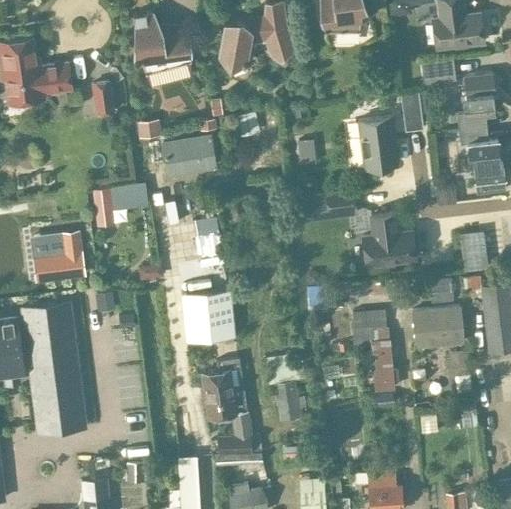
[(368,15),(363,0),(319,0),(320,17),(325,33),(360,33),(361,18),(368,15)]
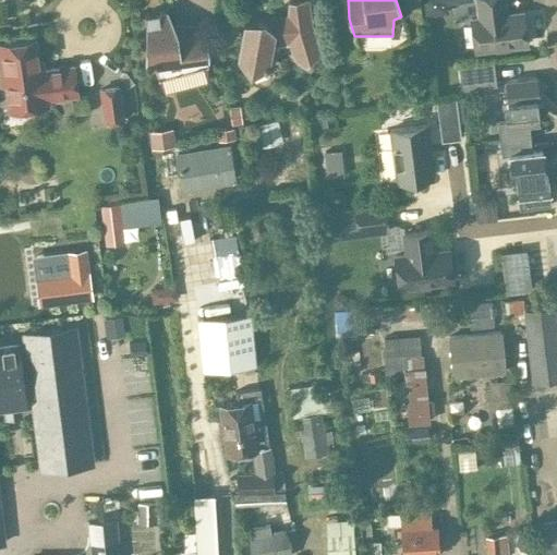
[(422,0),(424,20),(449,15),(448,7),(473,3),(472,0),(422,0)]
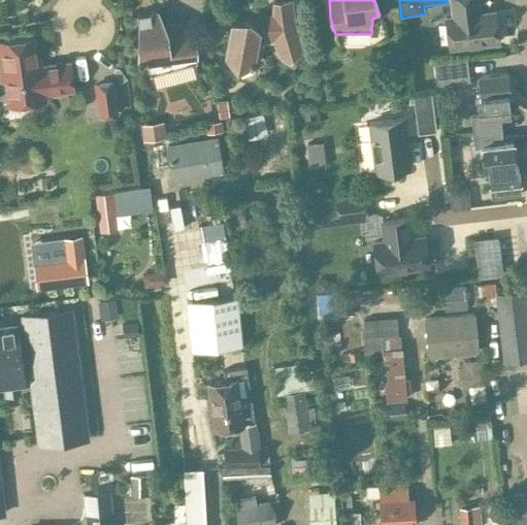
[(479,17),(476,0),(452,0),(454,20),(447,21),(450,50),(499,42),(495,14),(479,17)]
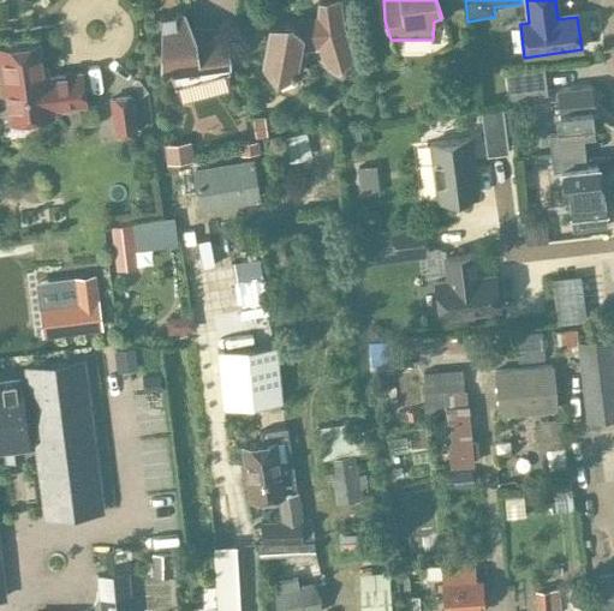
[(343,29),(339,1),(320,4),(319,21),(270,27),(263,67),(276,83),(292,77),(297,77),(298,72),(296,71),(299,51),(320,48),(326,67),(338,73),(353,63),(343,29)]
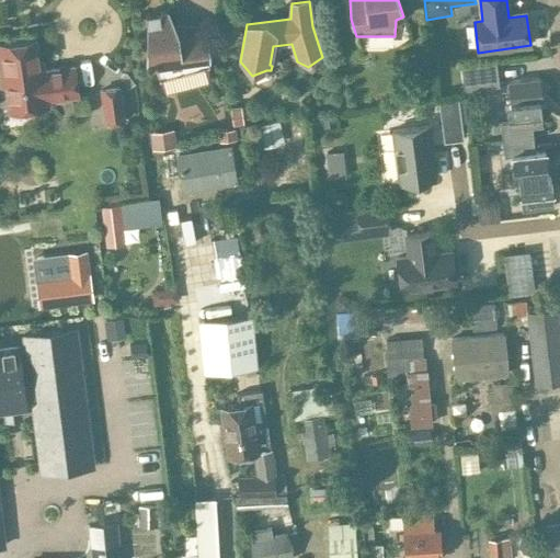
[(147,16),(146,66),(155,67),(160,82),(209,69),(209,52),(204,30),(178,33),(169,13),(147,16)]
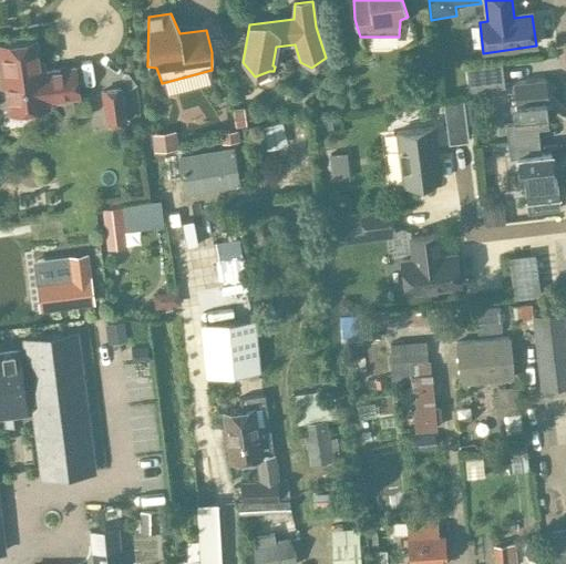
[(37,42),(0,47),(0,48),(1,48),(4,71),(0,71),(2,89),(7,88),(10,114),(49,109),(48,102),(79,98),(75,70),(41,74),(37,42)]
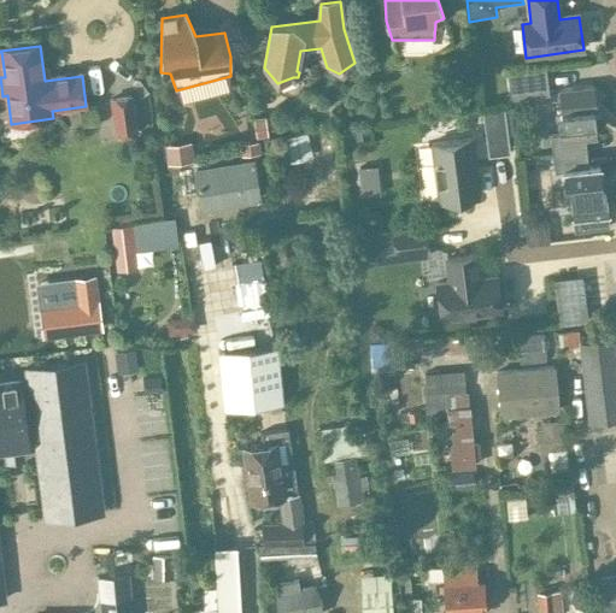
[(545,72),(509,76),(511,98),(547,93),(545,72)]
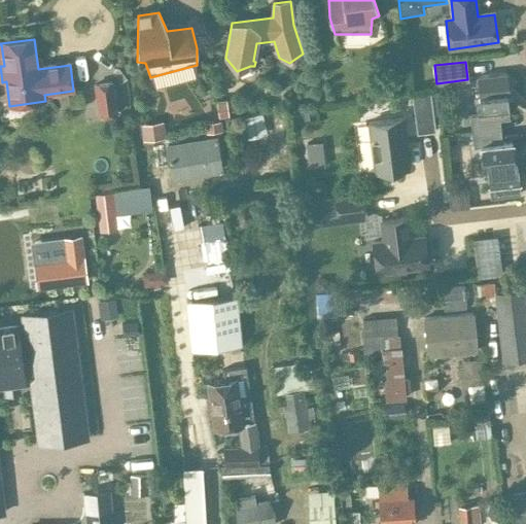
[(470,117),(472,133),(501,130),(499,115),(510,114),(507,94),(510,94),(507,76),(478,79),(480,105),(477,105),(478,117),(470,117)]
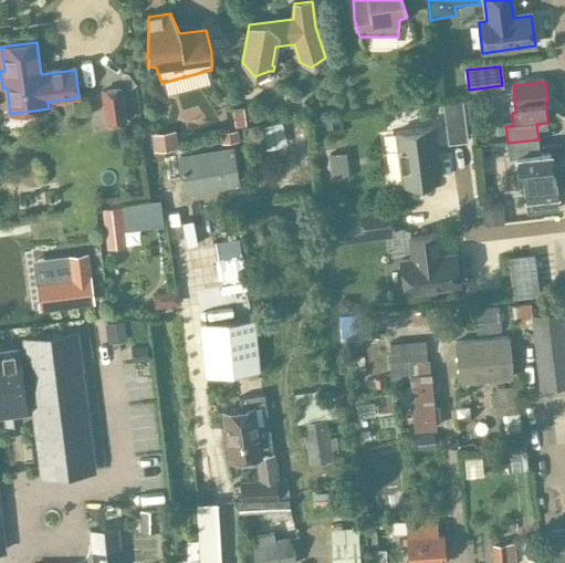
[(125,124),(121,91),(103,93),(107,126),(125,124)]
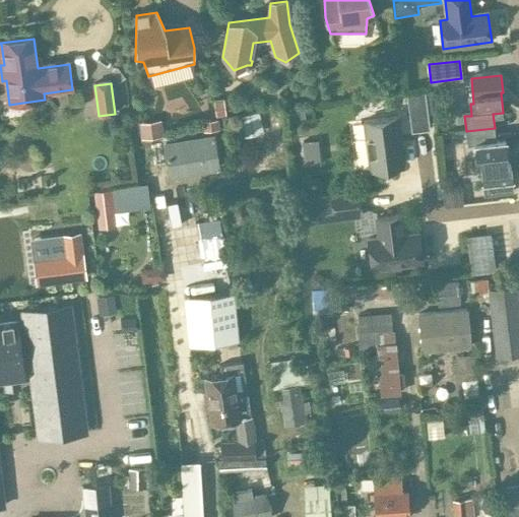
[(426,92),(407,94),(410,122),(429,120),(429,116),(426,92)]
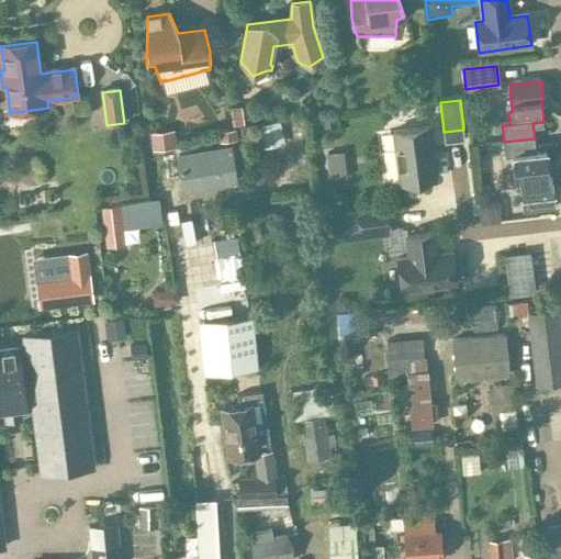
[(245,125),(243,109),(232,110),(234,126),(245,125)]
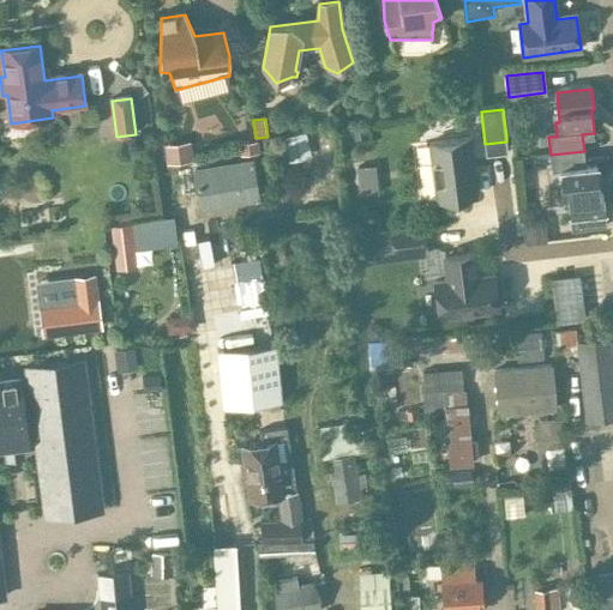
[(331,133),(307,138),(312,158),(336,153),(331,133)]
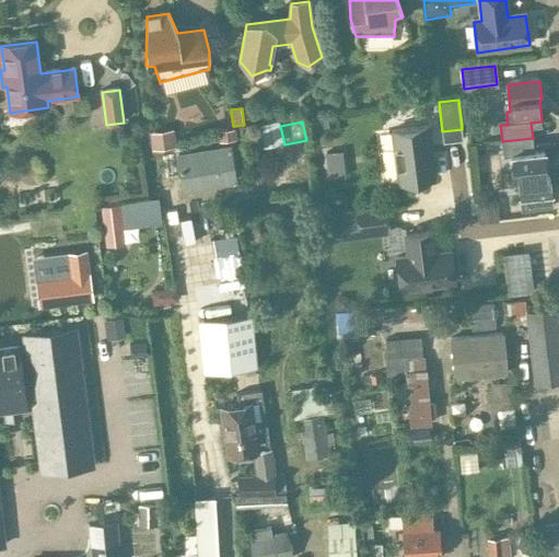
[(284,146),(284,144),(280,126),(280,124),(258,128),(263,151),(284,146)]
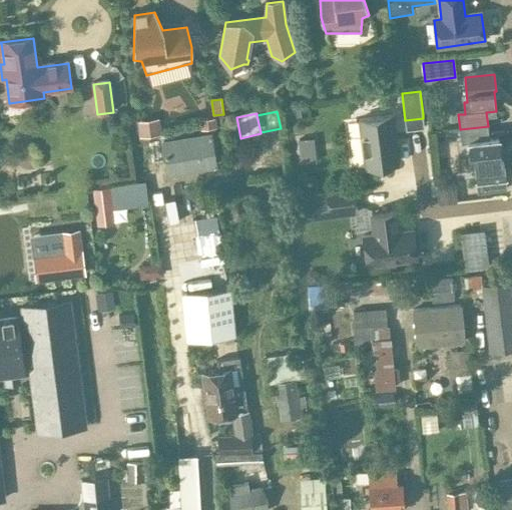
[(400,164),(394,115),(359,120),(365,169),(400,164)]
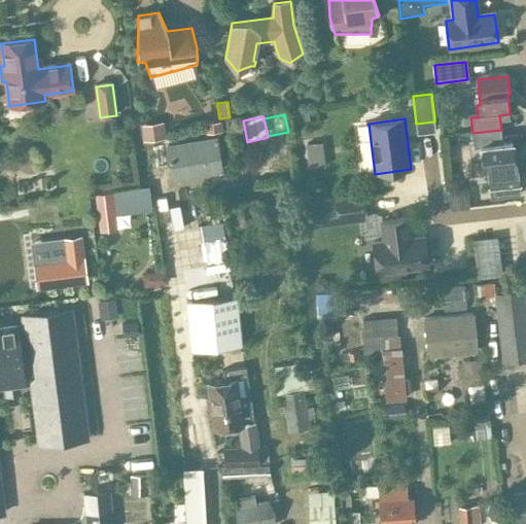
[(163,123),(142,126),(145,142),(165,140),(163,123)]
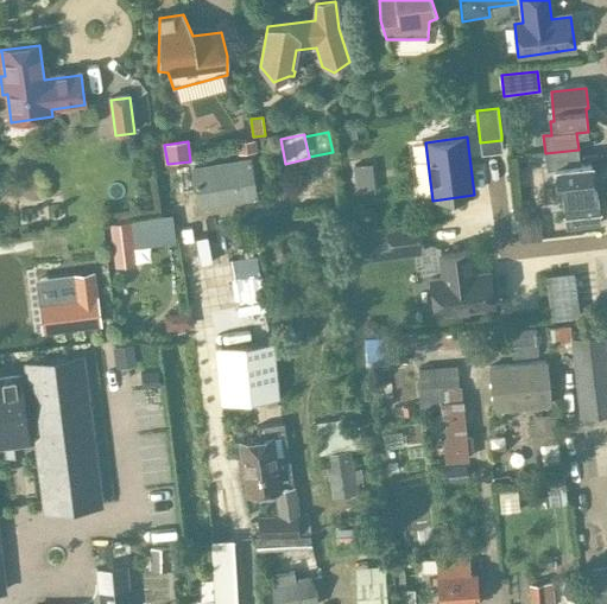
[(254,141),(238,144),(239,154),(255,152),(254,141)]
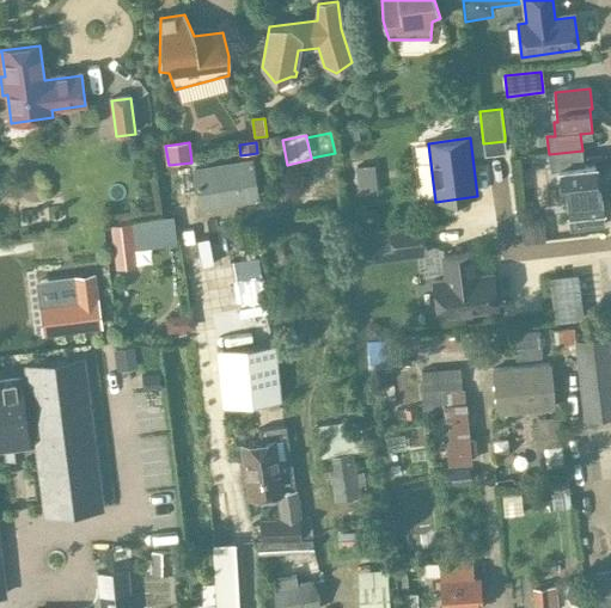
[(584,167),(582,151),(549,154),(550,173),(560,172),(561,185),(564,185),(568,214),(580,213),(588,220),(596,212),(604,210),(602,190),(598,190),(596,166),(584,167)]
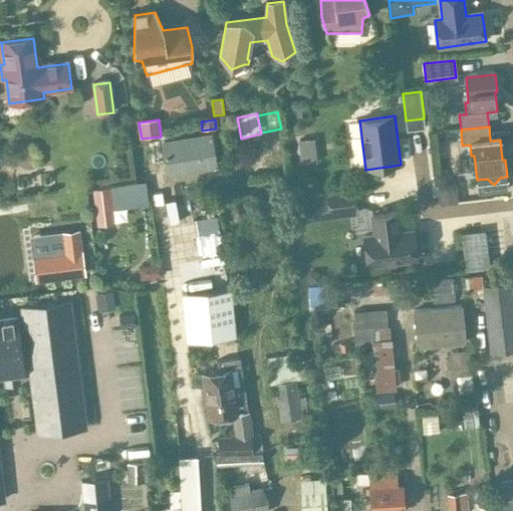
[(217,168),(211,137),(165,145),(170,176),(217,168)]
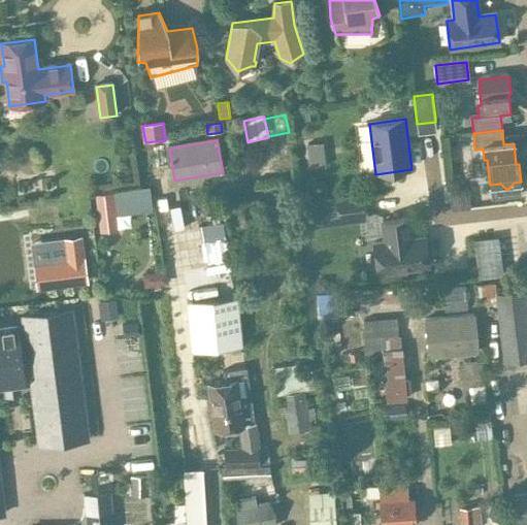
[(161,142),(145,145),(152,183),(155,183),(158,201),(162,227),(177,224),(176,223),(172,199),(169,179),(168,179),(161,142)]
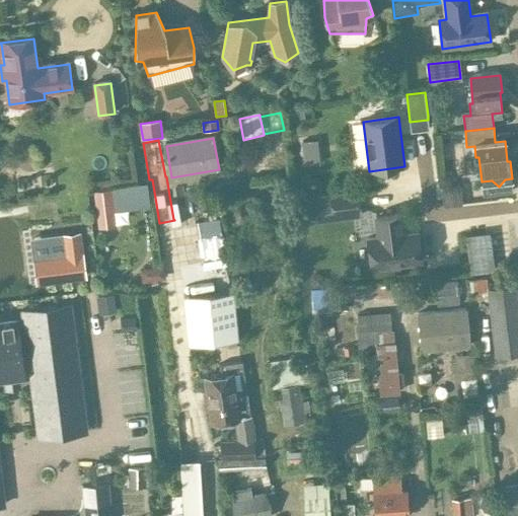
[(317,140),(301,143),(305,168),(321,165),(317,140)]
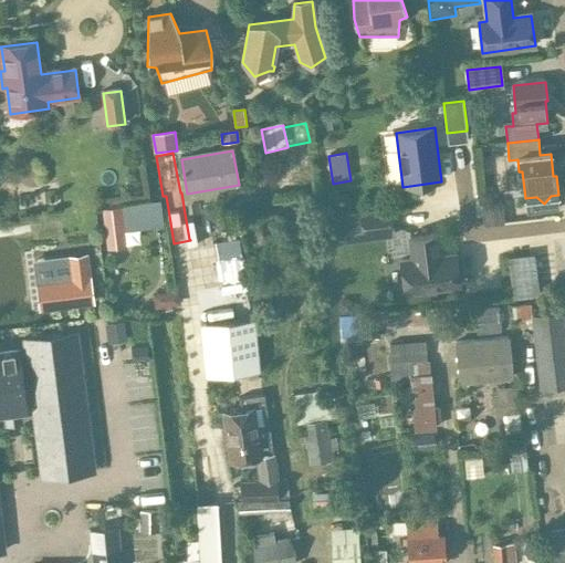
[(502,202),(482,205),(485,227),(504,225),(502,202)]
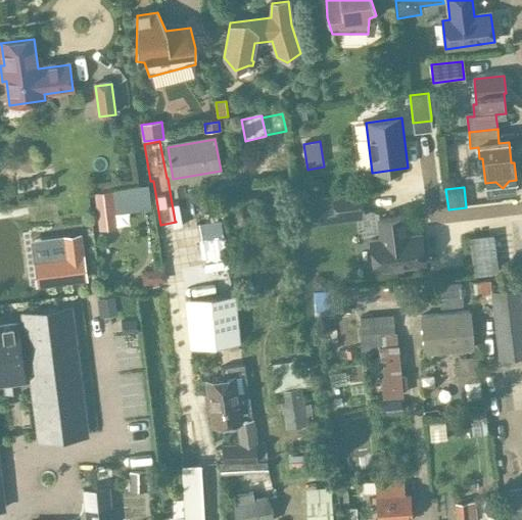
[(111,192),(96,194),(100,231),(116,229),(111,192)]
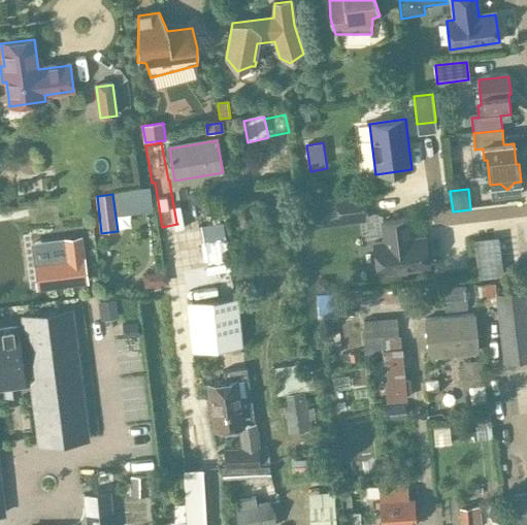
[(186,197),(172,199),(176,223),(190,221),(186,197)]
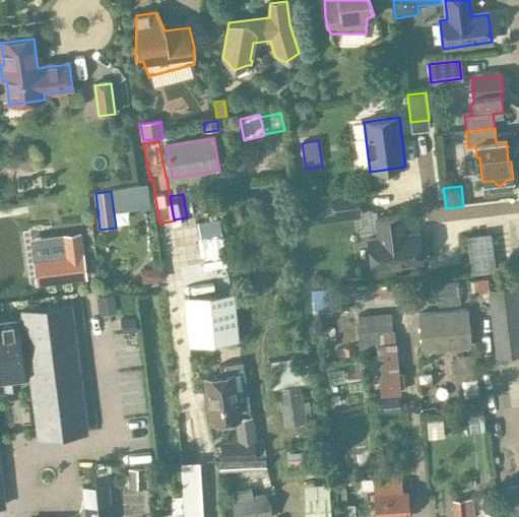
[(362,195),(309,201),(310,217),(363,211),(362,195)]
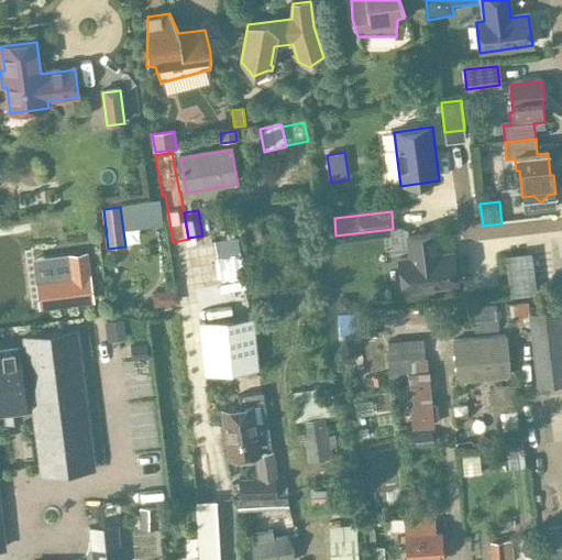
[(226,241),(222,228),(207,231),(210,244),(226,241)]
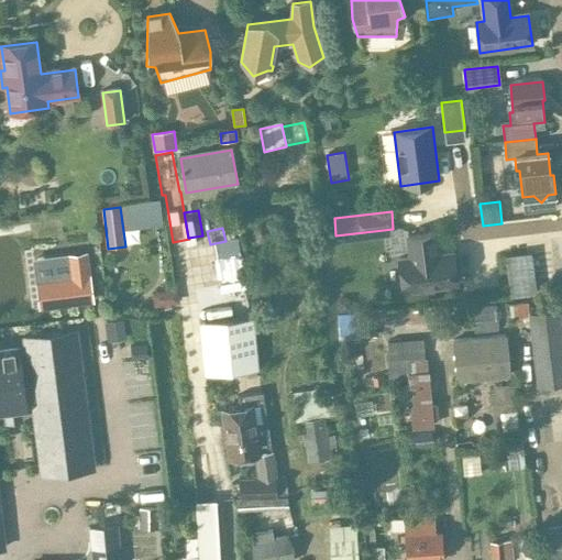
[(238,239),(235,228),(224,230),(227,241),(238,239)]
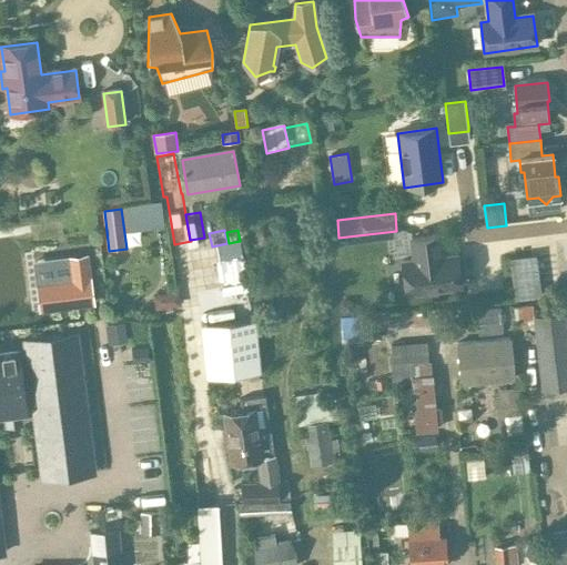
[(444,256),(442,236),(411,240),(413,260),(402,261),(405,295),(464,289),(461,255),(444,256)]
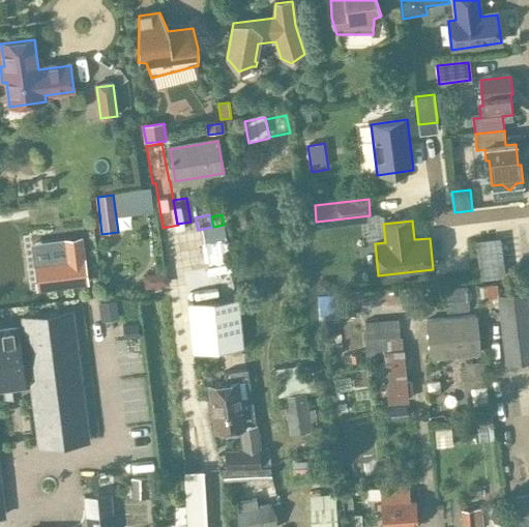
[(294,236),(293,227),(281,227),(281,237),(294,236)]
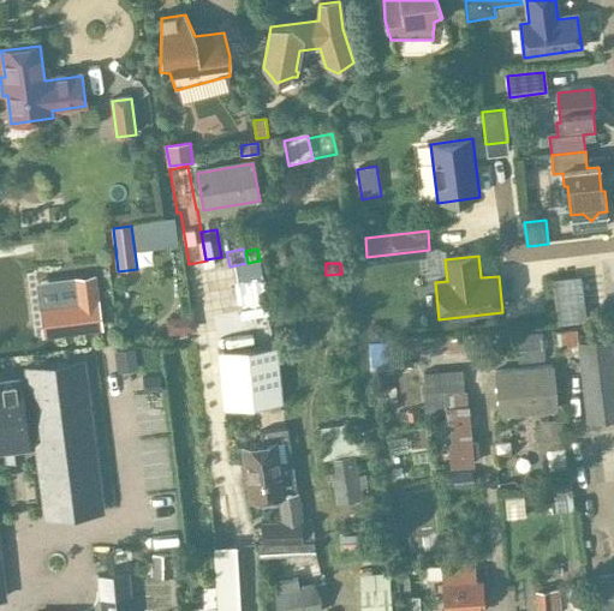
[(95,277),(37,286),(45,337),(102,330),(95,277)]
